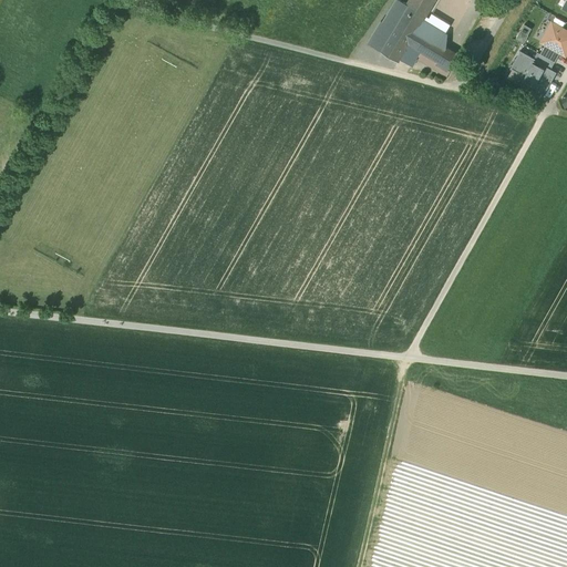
[(401,0),(397,0),(383,21),(382,20),(369,42),(380,50),(392,29),(392,28),(398,18),(399,18),(408,3),(401,0)]
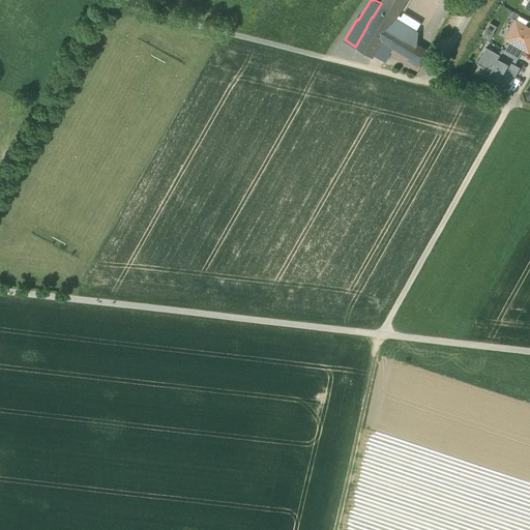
[(382,0),(381,3),(373,17),(372,17),(366,26),(366,27),(355,47),(354,47),(373,57),(373,56),(374,55),(382,40),(390,28),(407,0),(382,0)]
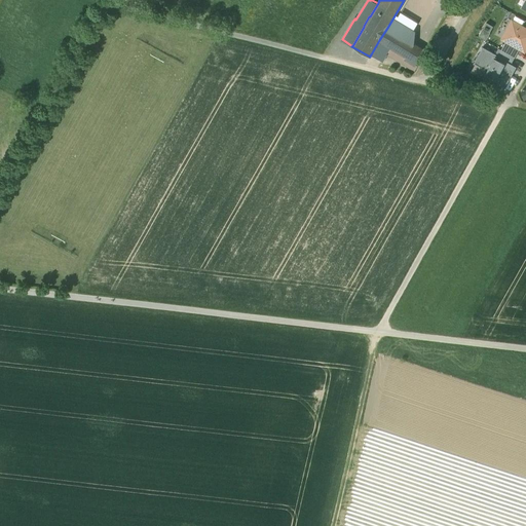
[(525,48),(525,29),(512,22),(501,40),(505,43),(519,49),(524,52),(525,48)]
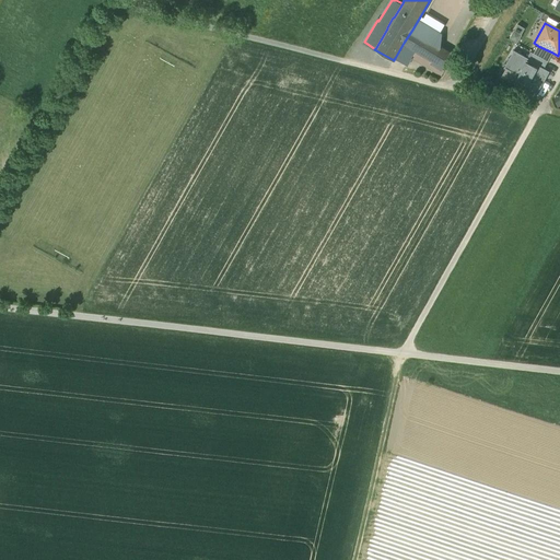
[(517,43),(526,28),(518,24),(510,38),(517,43)]
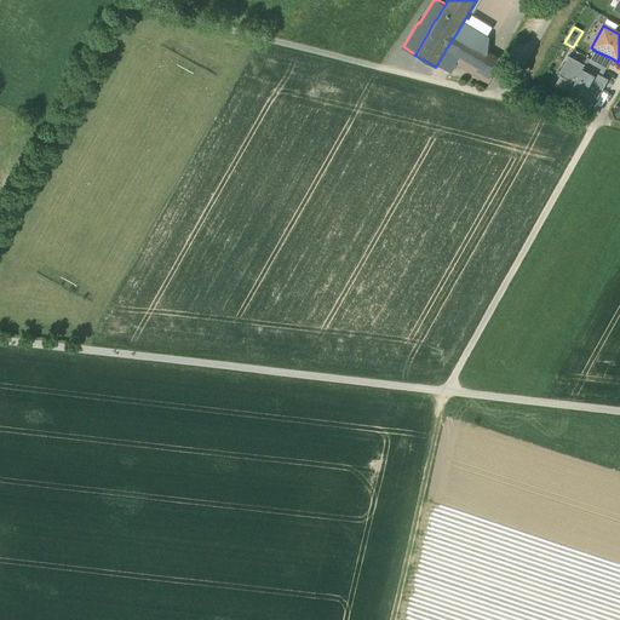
[(478,46),(457,33),(447,47),(480,67),(481,67),(486,58),(475,52),(478,46)]
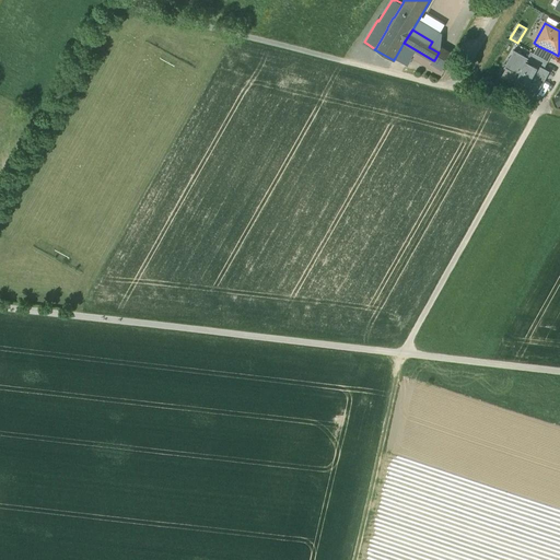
[(452,54),(432,42),(429,47),(439,53),(434,60),(433,60),(431,62),(442,69),(443,69),(452,54)]
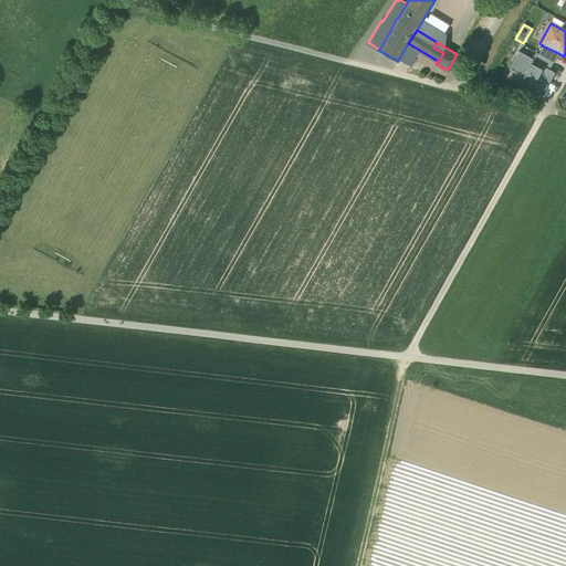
[(438,61),(408,43),(399,59),(411,66),(417,59),(447,77),(450,71),(448,70),(447,70),(436,63),(438,61)]
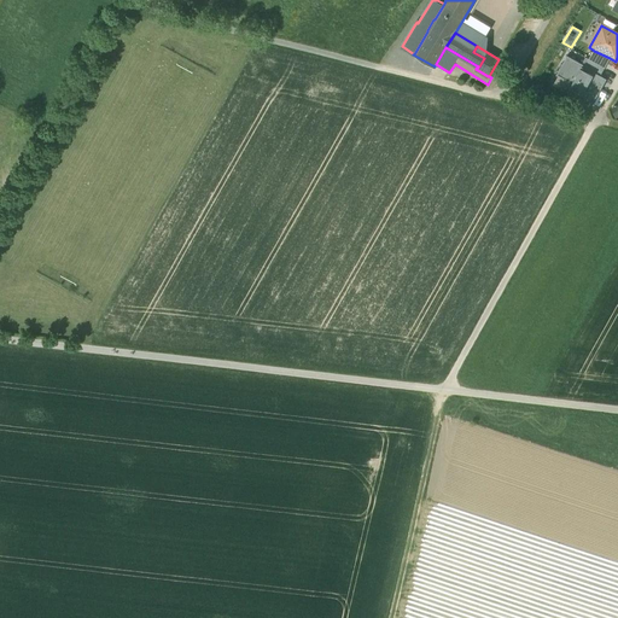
[(610,58),(594,51),(589,60),(605,69),(610,58)]
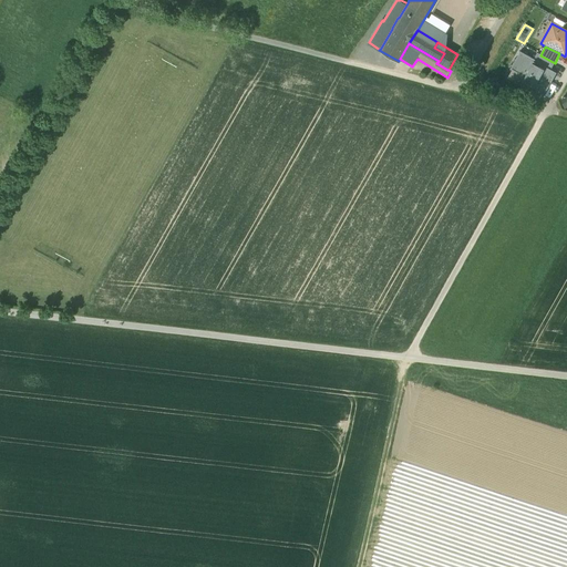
[(549,76),(554,70),(552,69),(534,59),(521,51),(511,69),(523,75),(519,83),(534,91),(535,89),(544,94),(553,79),(549,76)]
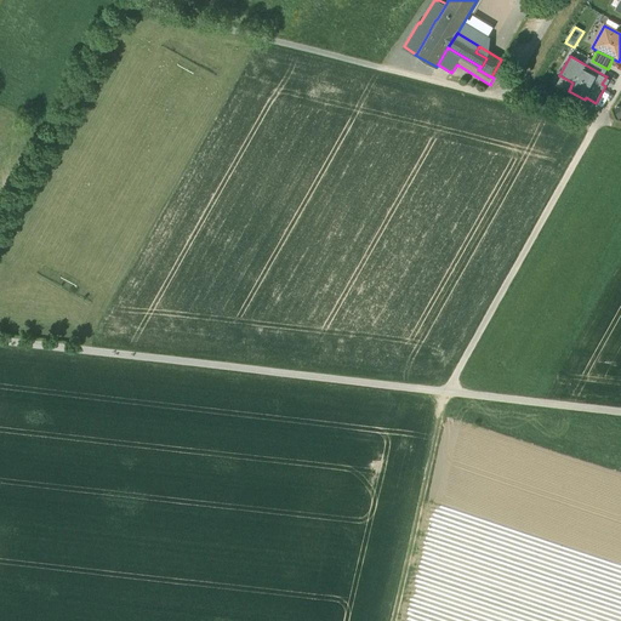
[(604,75),(608,69),(592,61),(588,58),(585,64),(604,75)]
